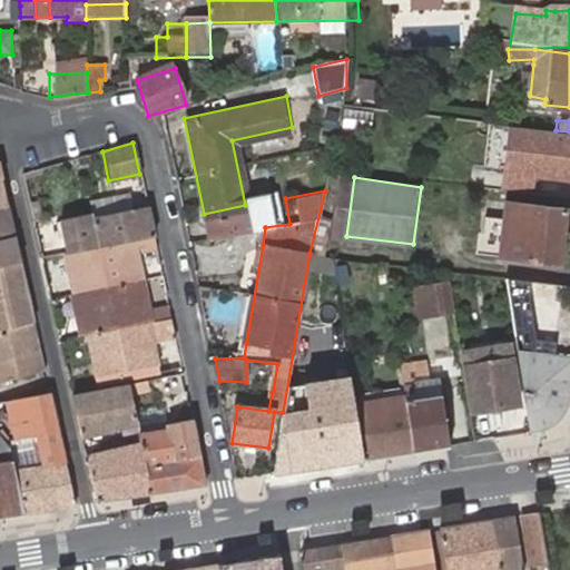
[(567,208),(509,202),(503,254),(559,262),(567,208)]
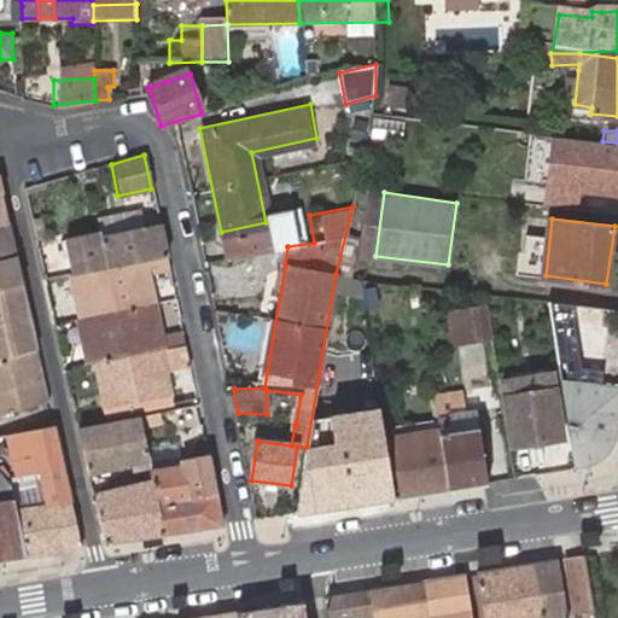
[(99,232),(106,267),(165,256),(158,221),(106,231),(104,220),(97,221),(99,232)]
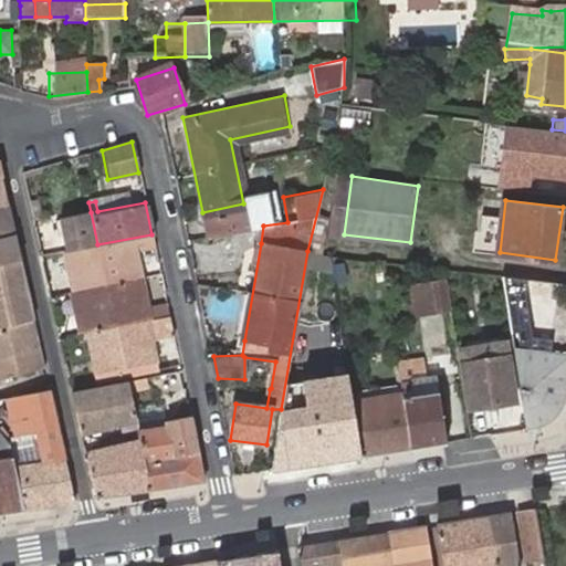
[(0,203),(0,234),(12,231),(6,203),(0,203)]
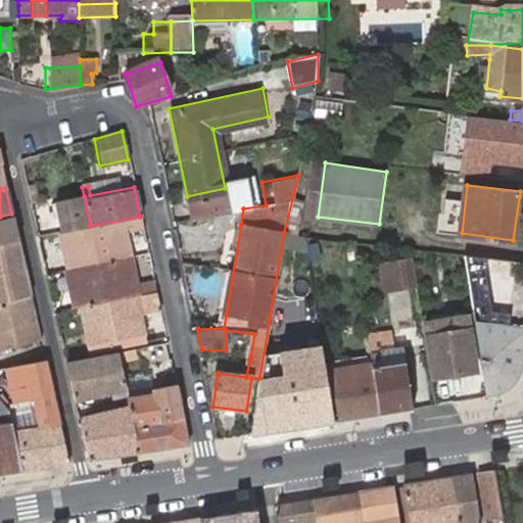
[(55,202),(62,231),(90,226),(84,196),(55,202)]
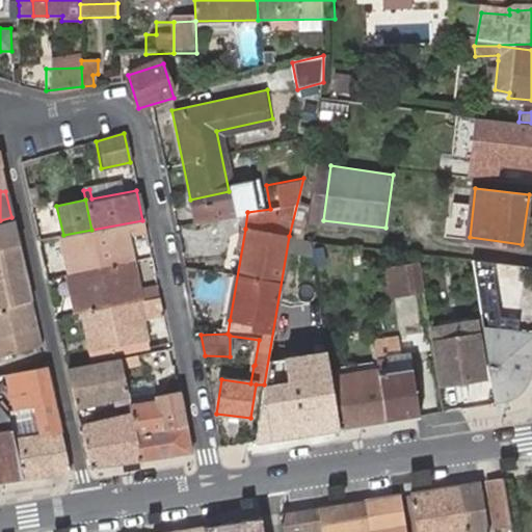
[(11,217),(0,220),(0,247),(18,243),(11,217)]
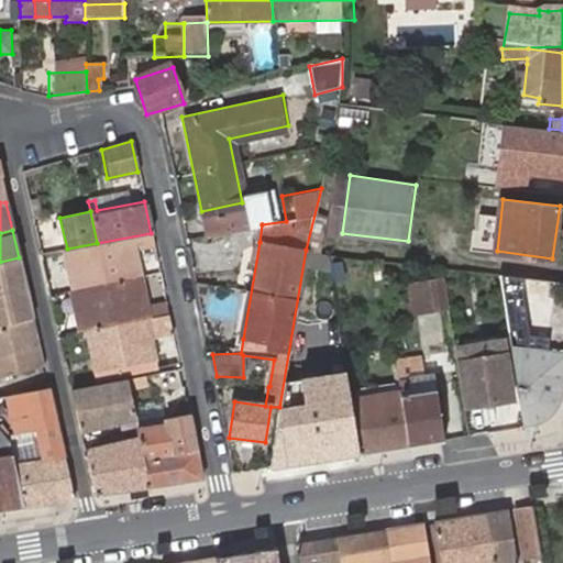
[(67,249),(75,289),(139,277),(131,245),(139,244),(141,249),(153,246),(151,233),(97,243),(67,249)]
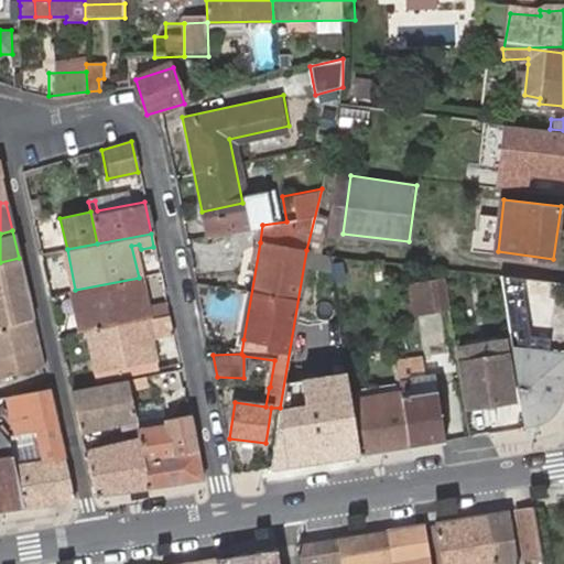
[(0,325),(32,317),(19,258),(0,262),(0,325)]
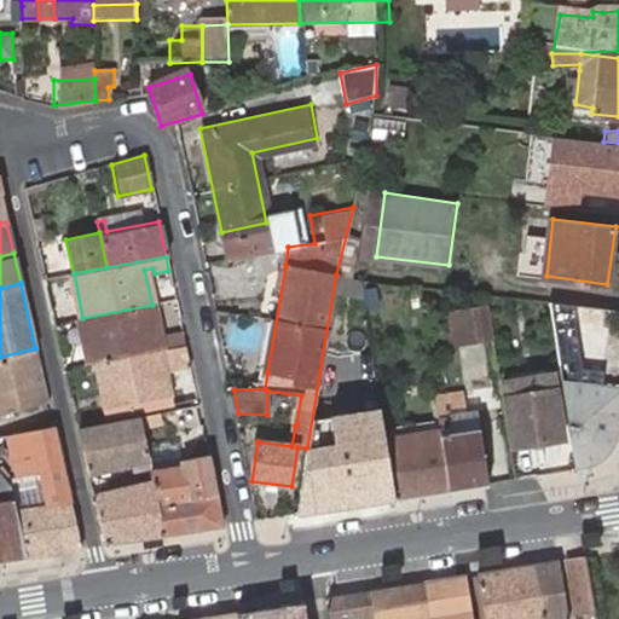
[(92,364),(184,346),(181,333),(160,336),(152,305),(82,318),(92,364)]
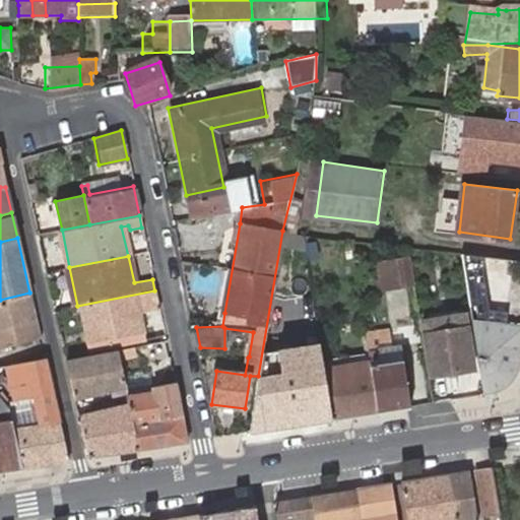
[(413,287),(409,257),(389,260),(394,290),(413,287)]
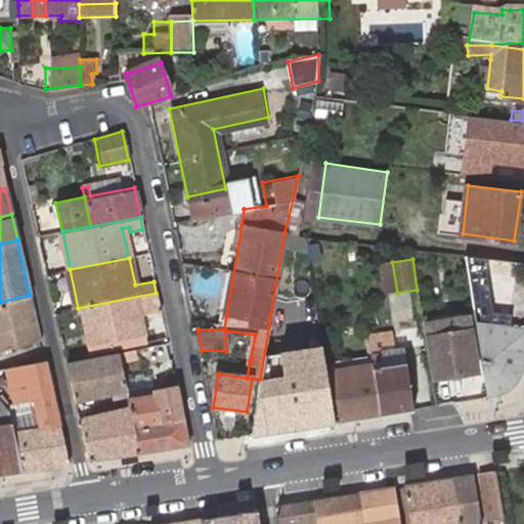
[(397,293),(392,262),(374,265),(378,296),(397,293)]
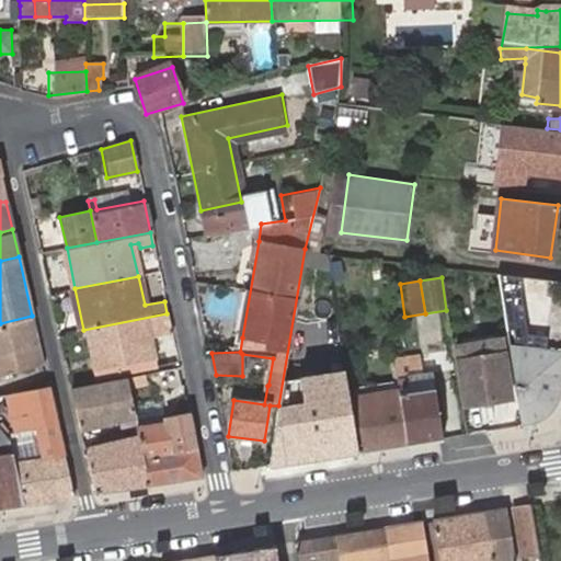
[(149,336),(171,332),(167,313),(83,330),(93,378),(156,366),(149,336)]
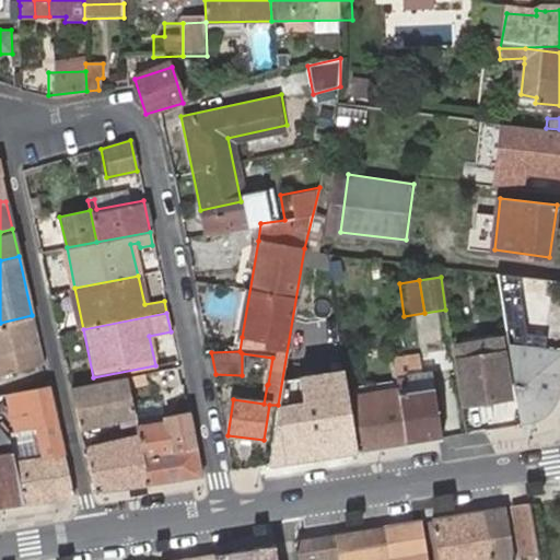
[(0,323),(0,373),(43,363),(32,315),(0,323)]
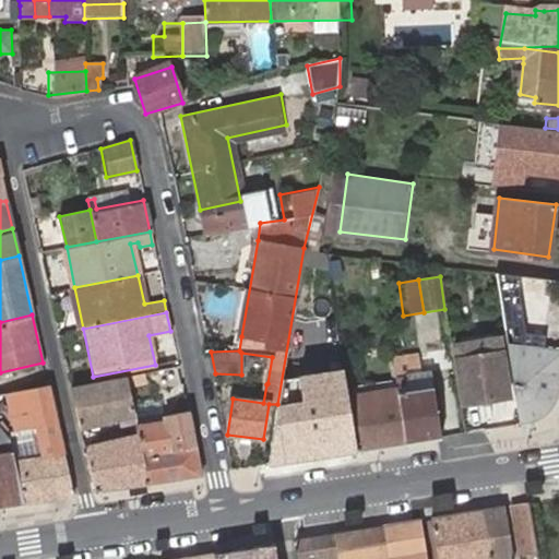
[(558,399),(558,389),(558,346),(507,342),(519,424),(542,420),(558,399)]
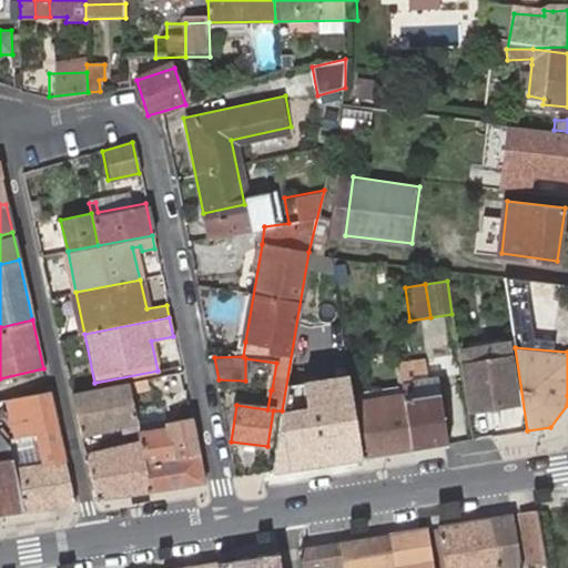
[(515,404),(508,358),(470,365),(468,355),(462,356),(464,368),(470,411),(515,404)]
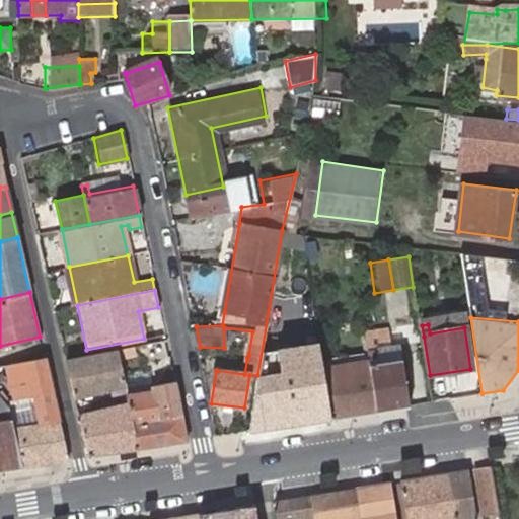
[(386,330),(364,335),(366,352),(368,363),(375,411),(409,405),(400,360),(390,362),(389,351),(386,330)]
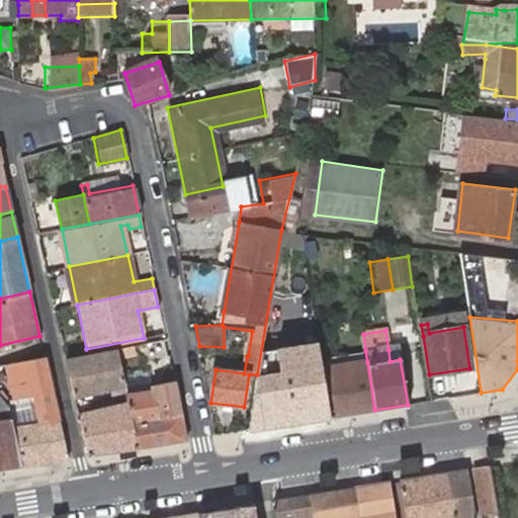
[(145,343),(135,345),(137,356),(147,354),(145,343)]
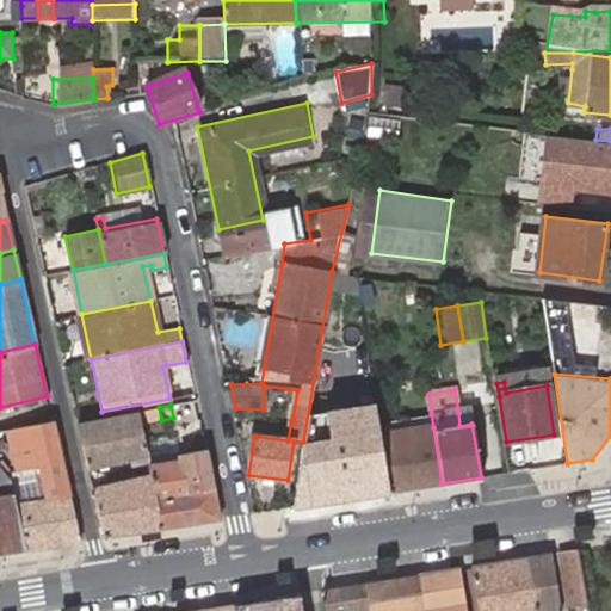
[(376,405),(327,413),(332,437),(303,442),(294,510),(390,493),(380,424),(376,405)]
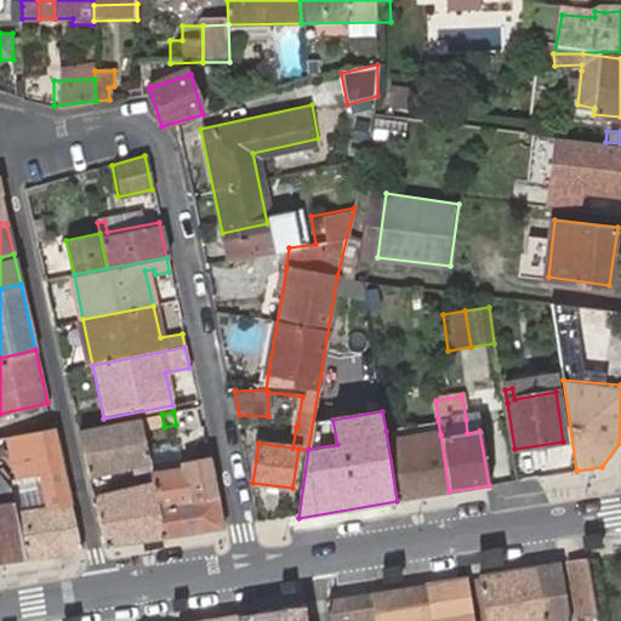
[(467,433),(479,431),(478,417),(466,420),(467,433)]
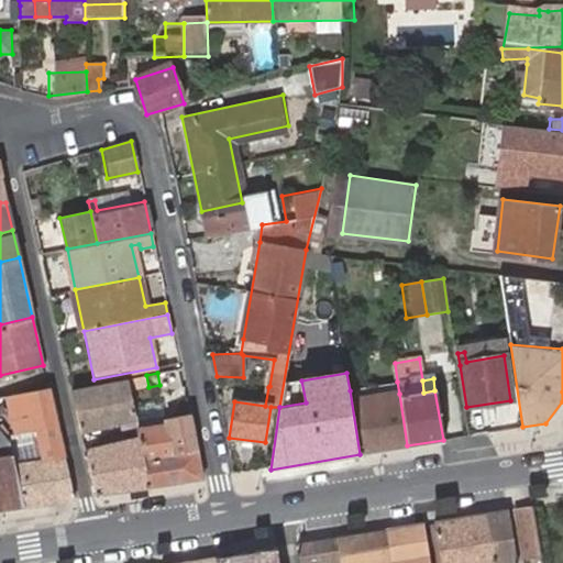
[(72,389),(80,430),(133,417),(125,379),(72,389)]
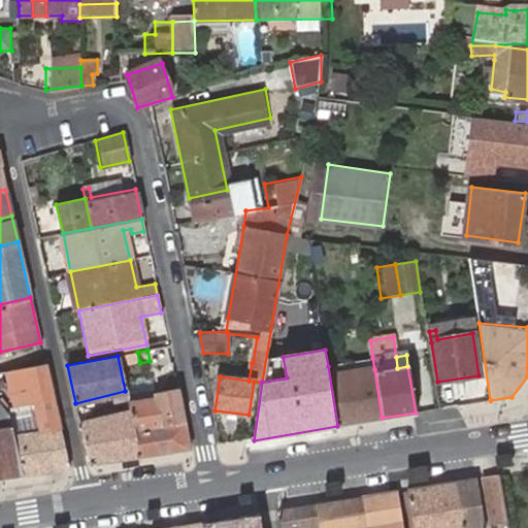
[(372,358),(328,366),(329,377),(374,369),(372,358)]
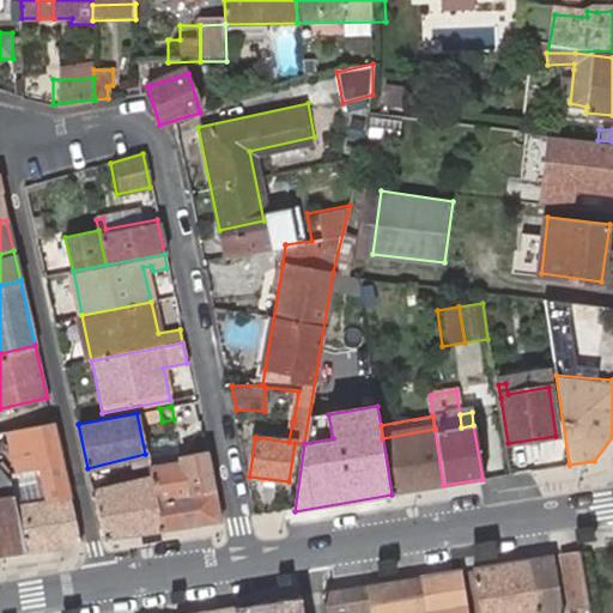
[(13,489),(25,552),(79,544),(52,422),(0,432),(0,444),(1,451),(10,451),(12,460),(35,455),(44,499),(29,502),(25,487),(13,489)]
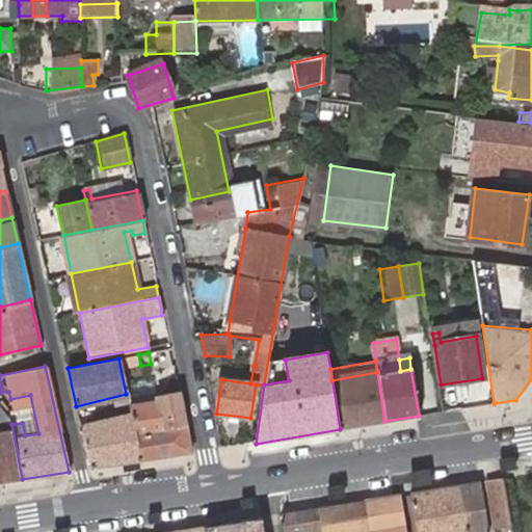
[(340,429),(384,421),(377,372),(331,380),(340,429)]
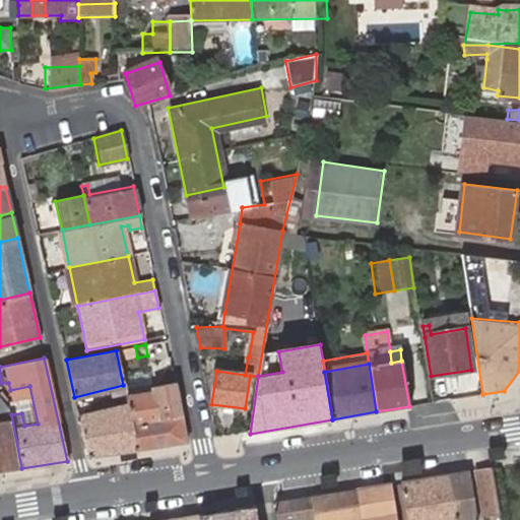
[(127,406),(135,450),(186,443),(174,382),(152,387),(153,391),(125,396),(127,406)]
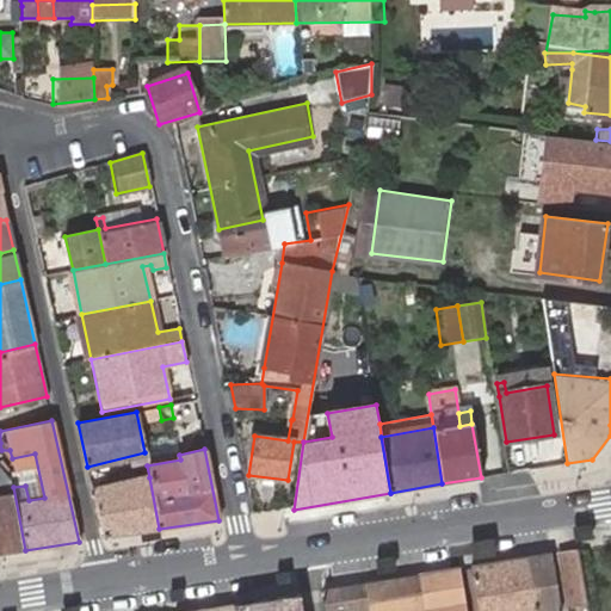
[(0,554),(25,550),(13,487),(11,482),(0,469),(0,554)]
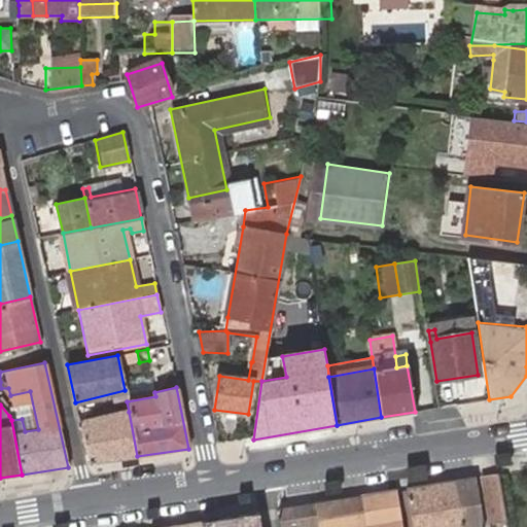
[(90,464),(137,456),(129,412),(79,422),(90,464)]
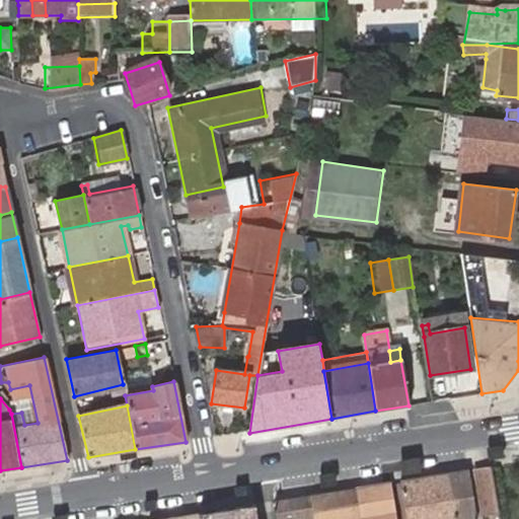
[(497,513),(490,469),(476,471),(483,515),(497,513)]
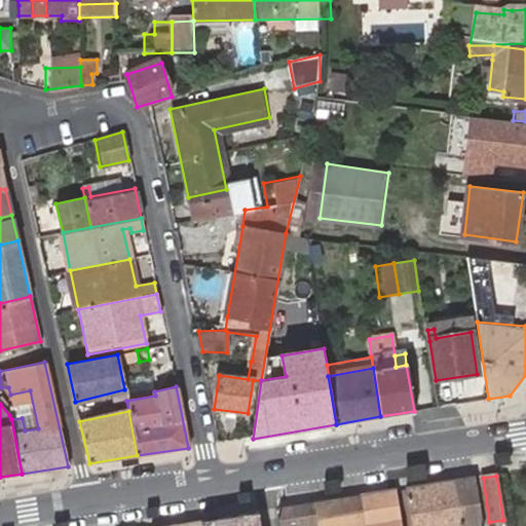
[(483,525),(484,525),(476,477),(405,488),(411,525),(483,525)]
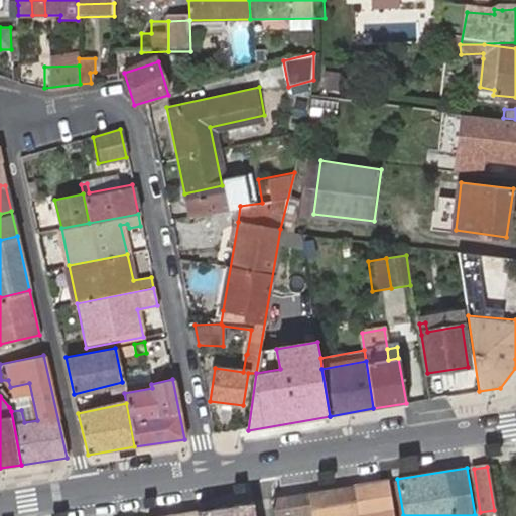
[(394,515),(389,480),(353,486),(357,515),(394,515)]
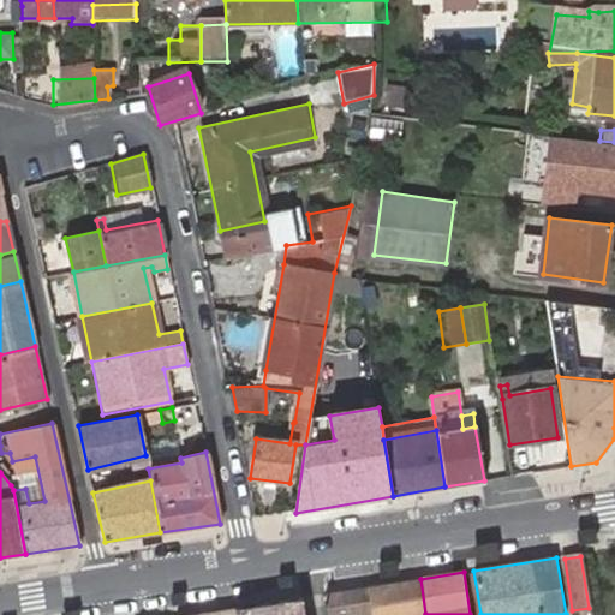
[(369,586),(374,614),(425,614),(421,579),(369,586)]
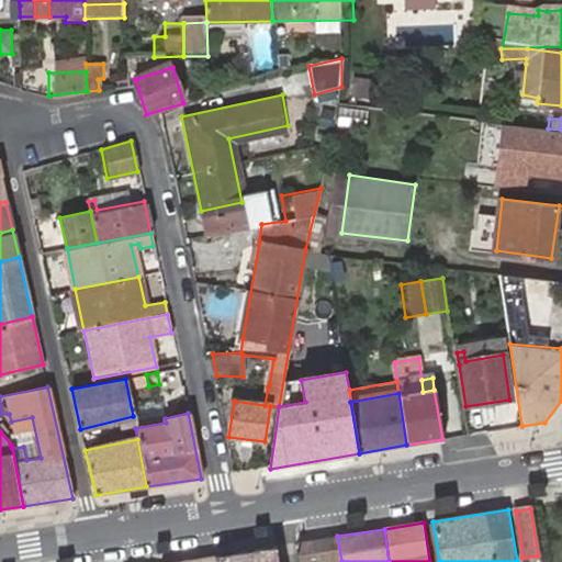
[(298,542),(301,561),(341,561),(337,536),(298,542)]
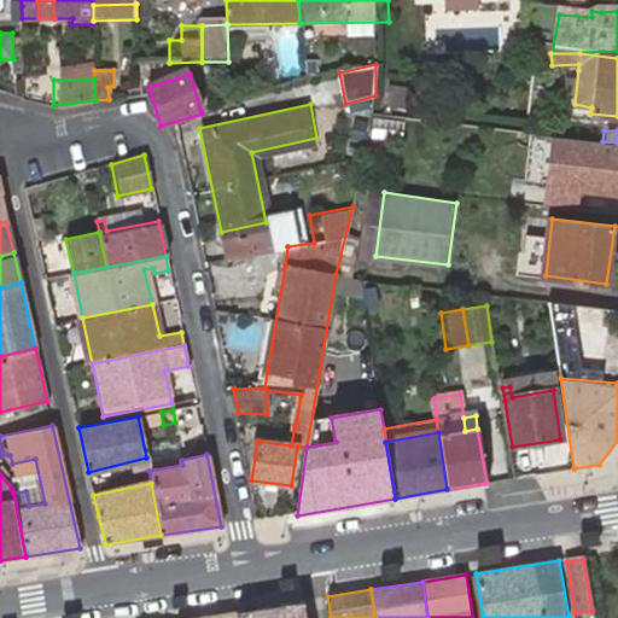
[(308,617),(305,601),(267,607),(268,617),(308,617)]
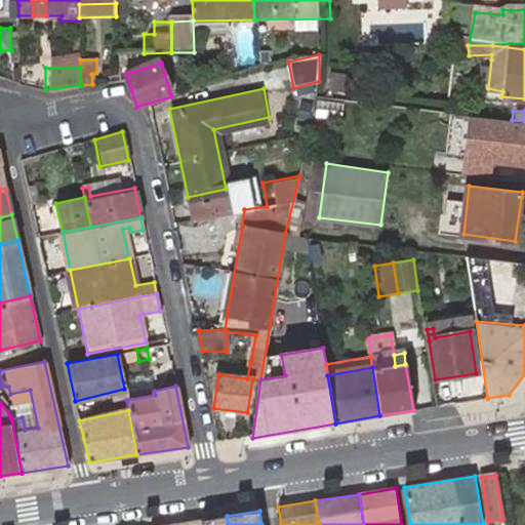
[(228,524),(227,516),(199,520),(199,524),(228,524)]
